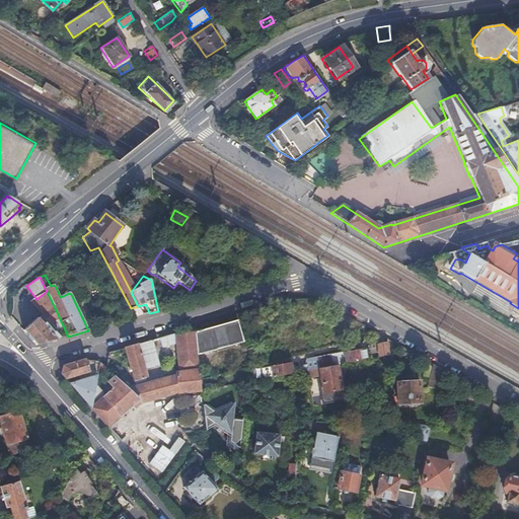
[(47,291),(36,299),(33,302),(50,321),(59,316),(47,291)]
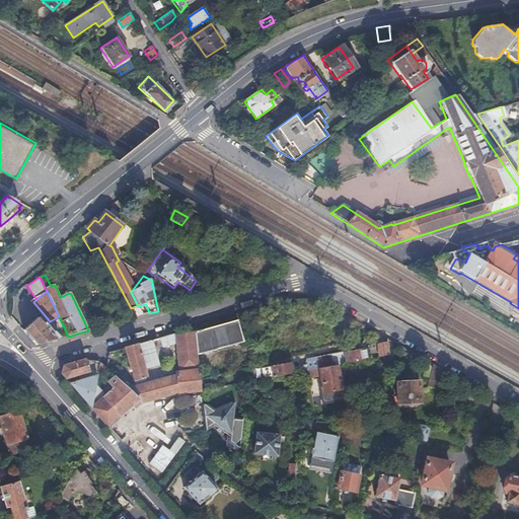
[(38,318),(23,331),(26,335),(36,346),(60,340),(56,336),(56,331),(51,324),(47,328),(38,318)]
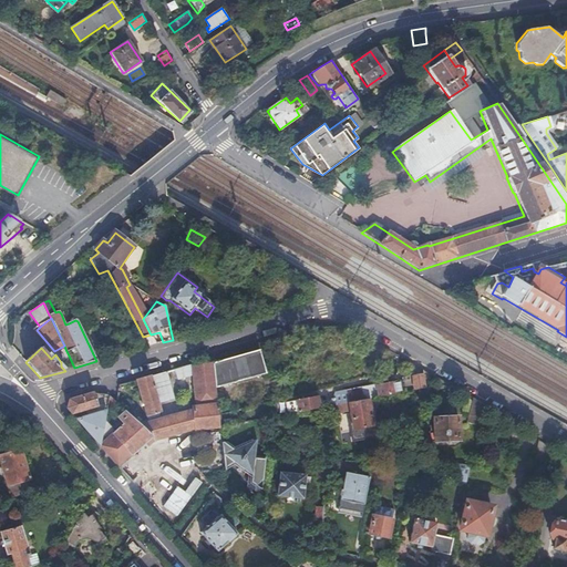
[(69,369),(74,368),(69,356),(65,349),(61,351),(69,369)]
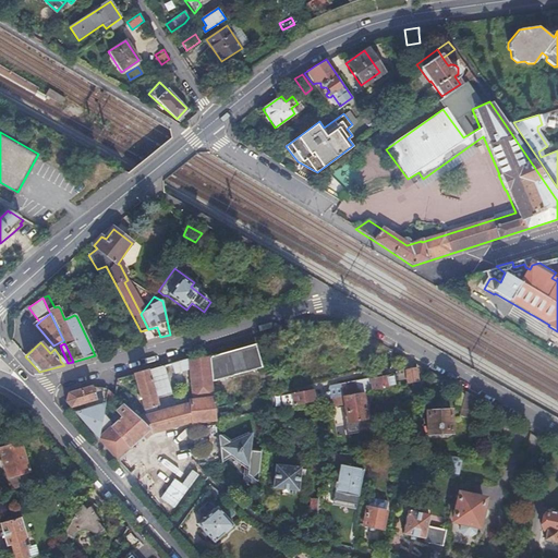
[(210,354),(210,355),(214,381),(255,368),(249,344),(210,354)]
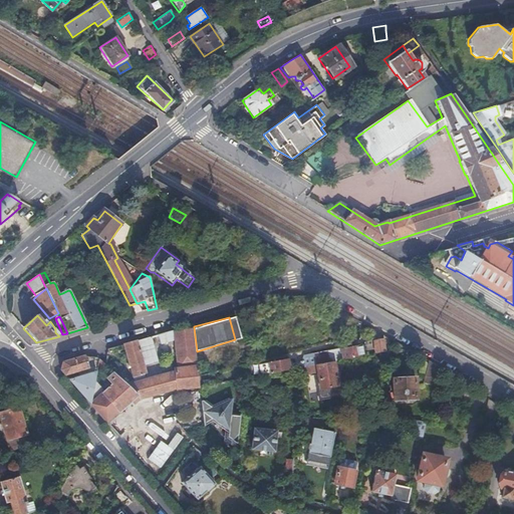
[(95,383),(90,404),(107,423),(138,396),(140,398),(179,388),(179,390),(201,387),(197,351),(194,327),(176,328),(123,344),(134,375),(136,375),(137,378),(145,376),(144,373),(146,372),(141,355),(152,352),(152,349),(168,344),(168,341),(176,339),(180,367),(176,368),(177,372),(127,387),(114,372),(106,379),(111,384),(103,393),(95,383)]
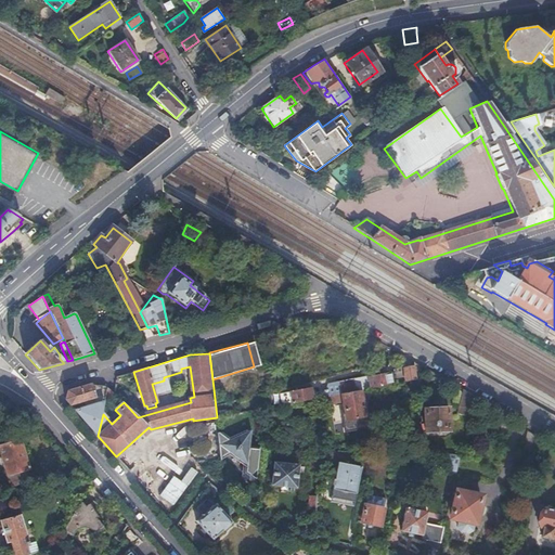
[(405,368),(408,381),(417,378),(415,366),(405,368)]
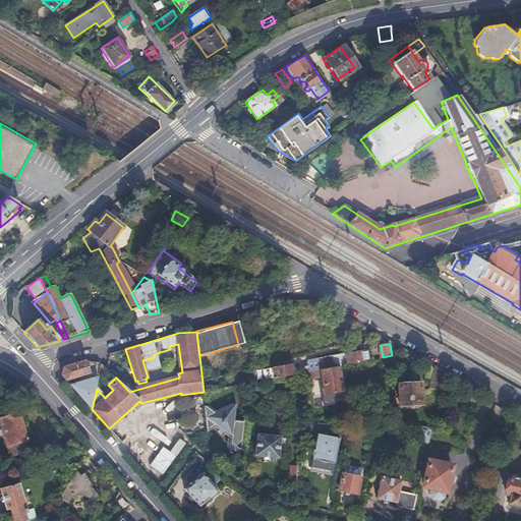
[(341,365),(368,360),(367,350),(334,356),(335,366),(340,365),(341,365)]
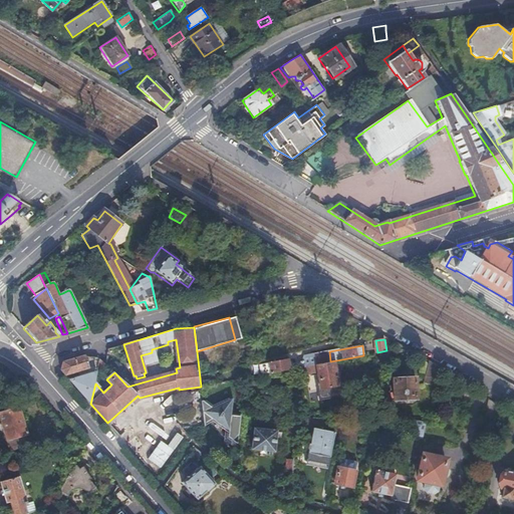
[(326,354),(315,356),(317,364),(327,362),(326,354)]
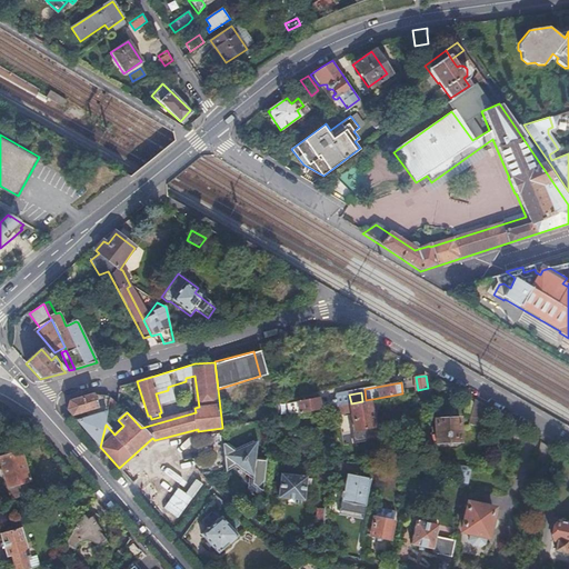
[(67,410),(72,415),(97,407),(92,395),(87,396),(69,401),(67,410)]
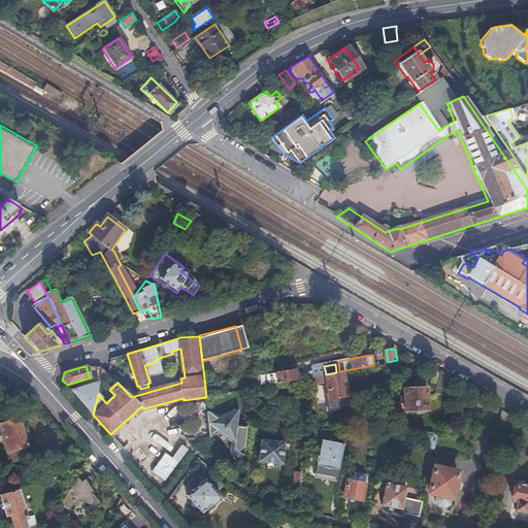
[(326,374),(324,366),(315,368),(312,371),(298,374),(297,369),(267,375),(269,385),(279,383),(303,378),(306,377),(326,374)]
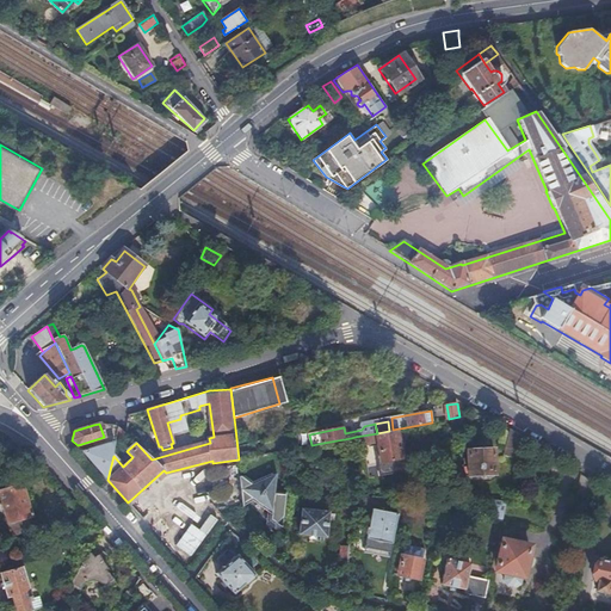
[(119,427),(117,442),(116,445),(125,446),(127,434),(119,427)]
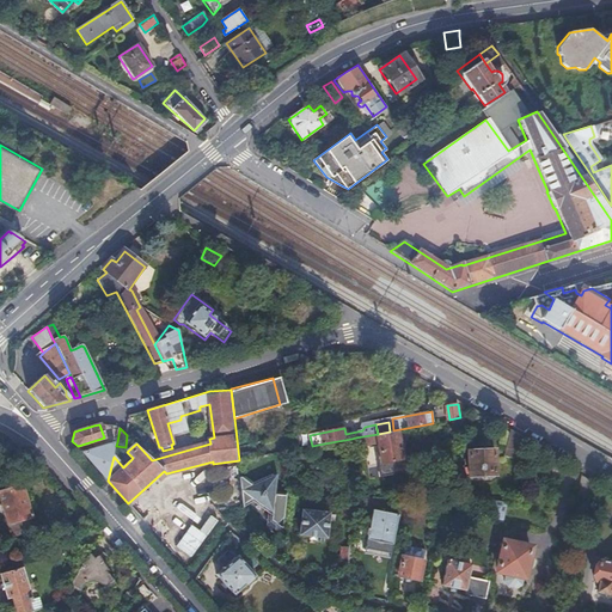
[(390,432),(378,434),(355,438),(356,447),(379,444),(380,452),(377,453),(379,461),(378,461),(379,467),(380,467),(381,477),(405,472),(405,473),(411,472),(411,466),(409,466),(405,448),(403,450),(402,439),(399,429),(393,430),(390,432)]
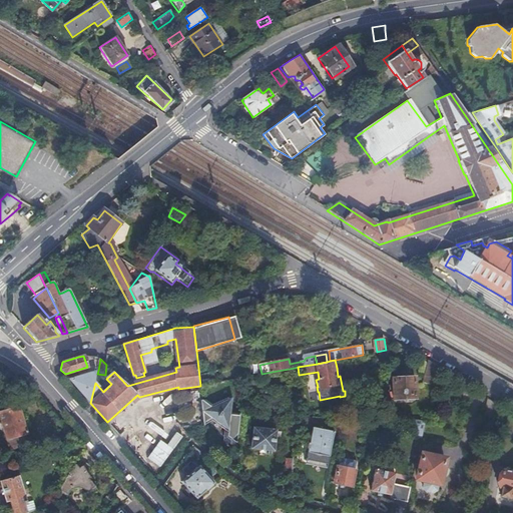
[(438,366),(430,361),(424,383),(432,386),(438,366)]
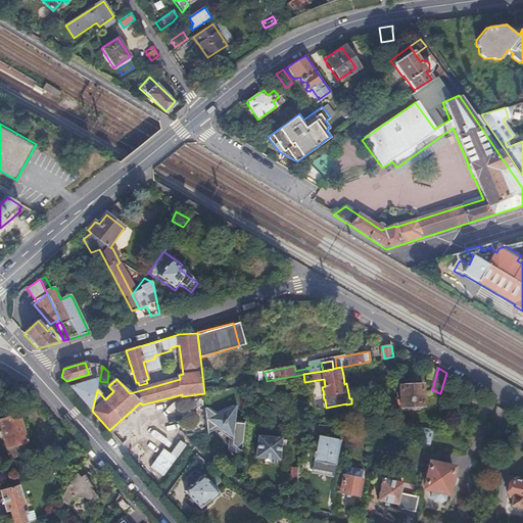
[(347,374),(343,375),(344,384),(346,383),(349,398),(351,398),(347,374)]
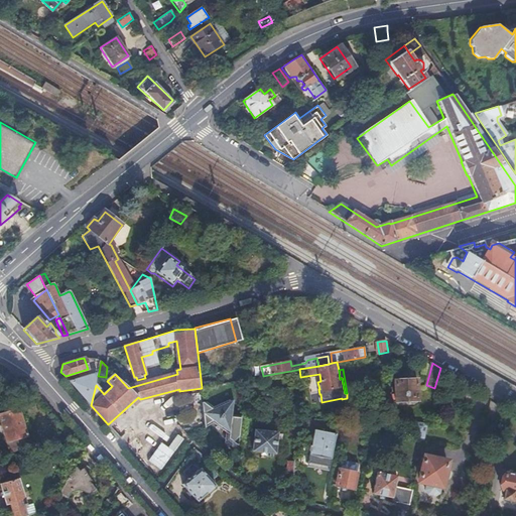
[(99,373),(70,381),(85,398),(91,405),(96,385),(98,376),(99,373)]
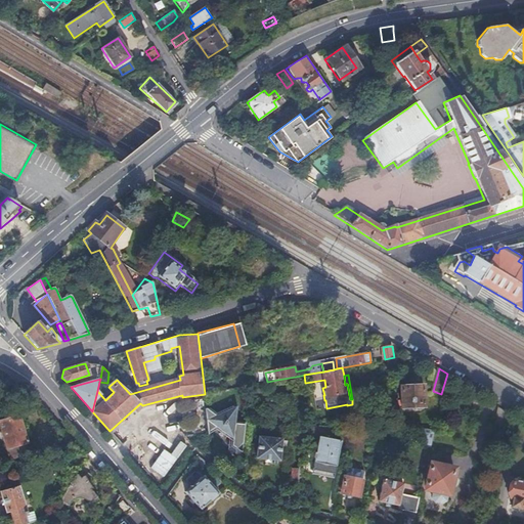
[(403,388),(403,406),(426,406),(426,388),(403,388)]
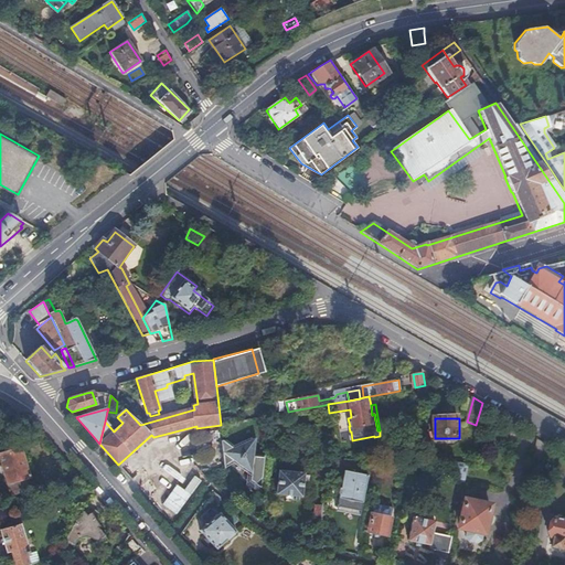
[(406,436),(403,452),(414,455),(417,438),(406,436)]
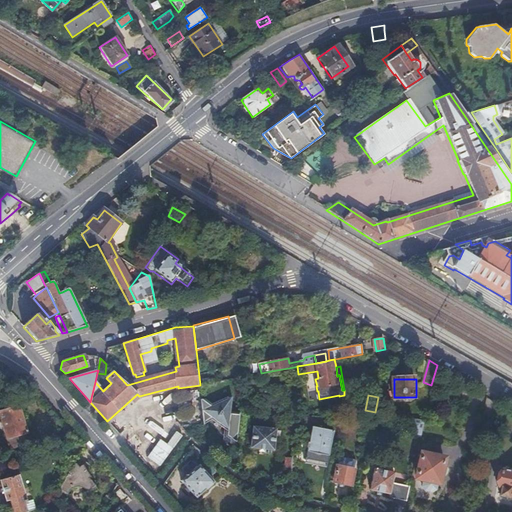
[(201,398),(204,423),(212,419),(224,428),(223,441),(236,450),(240,411),(233,410),(233,407),(231,407),(232,396),(229,397),(228,396),(212,403),(211,405),(209,406),(205,398),(203,398),(201,398)]
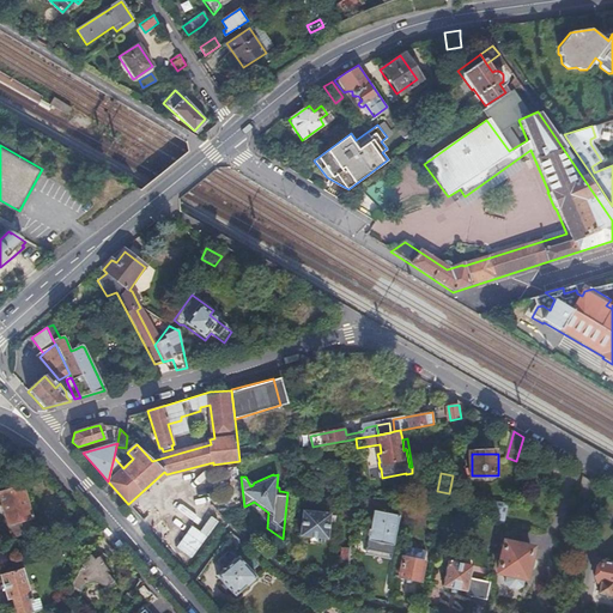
[(22,487),(0,493),(0,499),(12,539),(35,532),(22,487)]
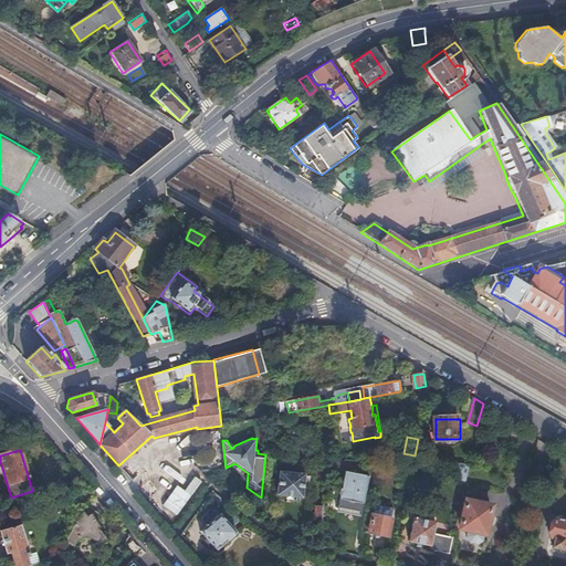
[(431,461),(420,461),(418,461),(418,469),(431,470),(431,461)]
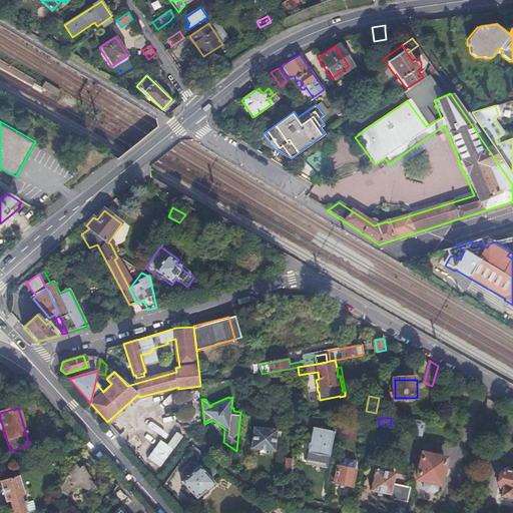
[(255,426),(252,448),(275,451),(278,429),(255,426)]
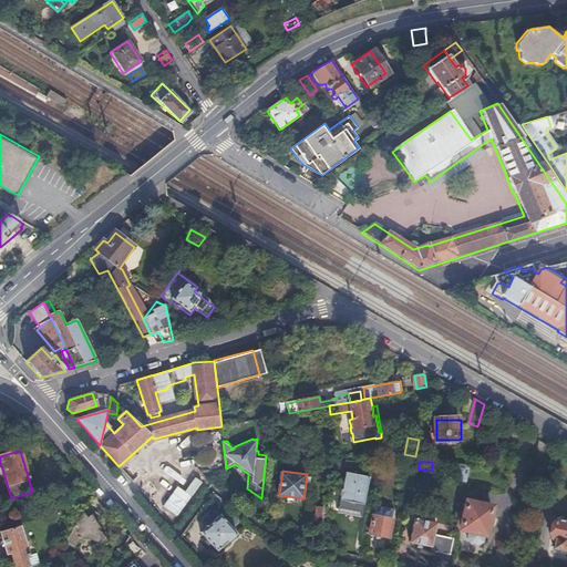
[(344,474),(340,502),(363,505),(368,477),(344,474)]
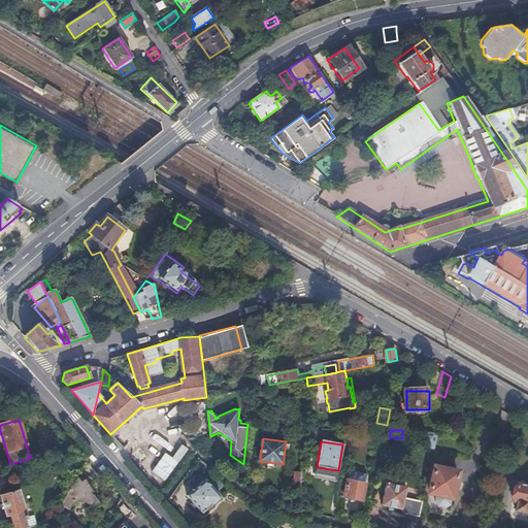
[(140,466),(147,460),(143,454),(135,460),(140,466)]
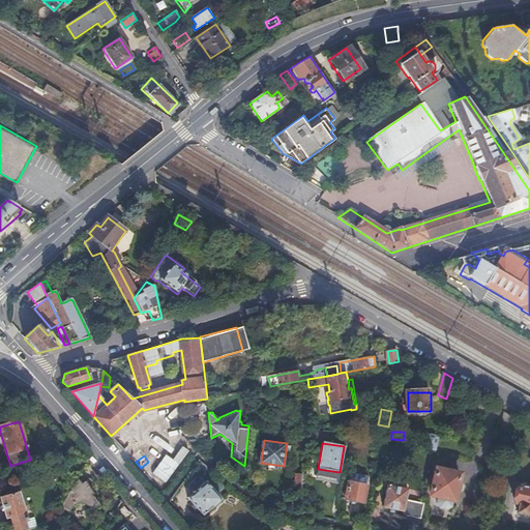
[(446,499),(452,500),(459,475),(437,469),(431,495),(437,496),(435,503),(445,505),(446,499)]
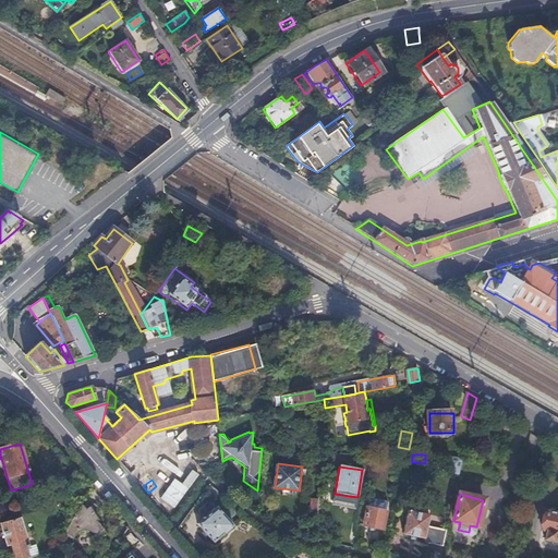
[(367,508),(363,507),(359,525),(380,530),(387,505),(368,500),(367,508)]
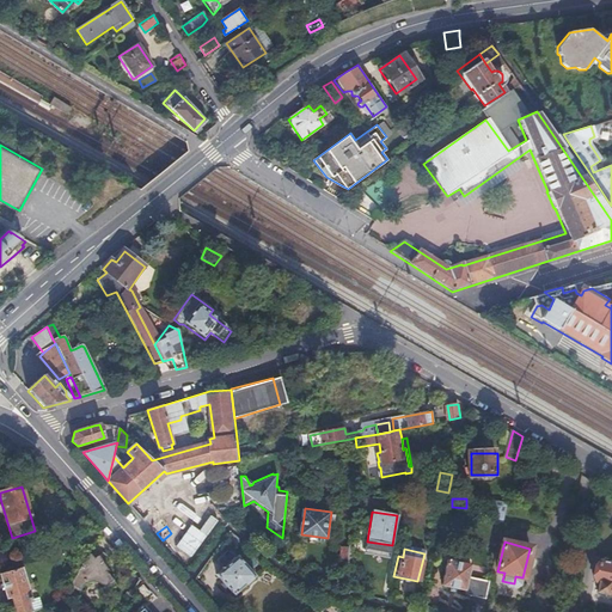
[(224,568),(215,575),(233,595),(255,576),(238,556),(236,557),(230,550),(218,561),(224,568)]
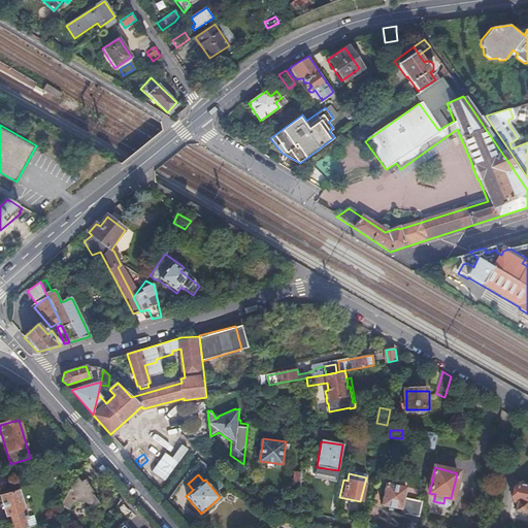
[(83,482),(77,476),(60,505),(69,512),(70,508),(72,505),(74,504),(76,502),(78,501),(81,501),(85,502),(87,503),(90,505),(93,508),(101,501),(93,493),(95,491),(86,477),(83,482)]
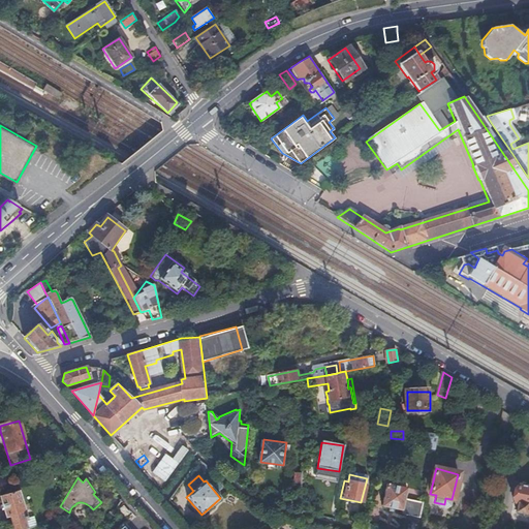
[(387,486),(382,506),(402,511),(407,490),(387,486)]
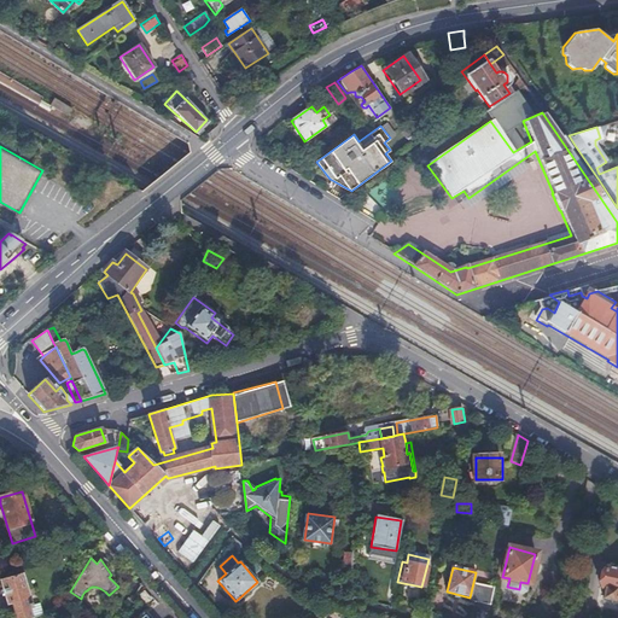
[(617,569),(617,571),(605,570),(602,589),(607,590),(605,599),(617,601),(617,569)]
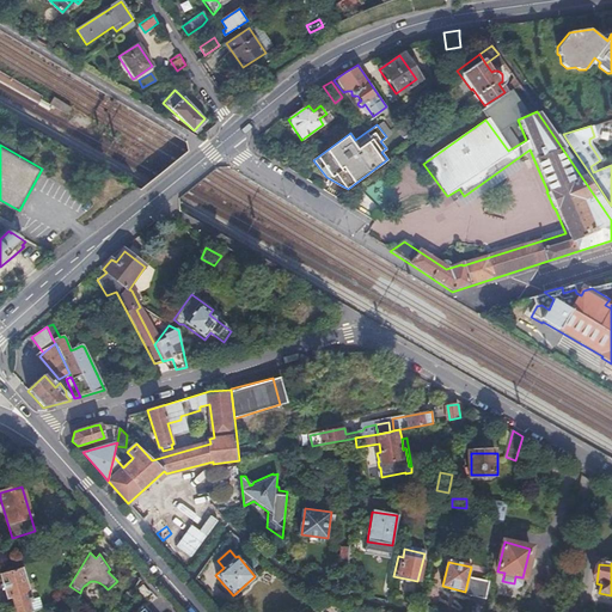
[(13,599),(17,611),(41,611),(43,611),(40,600),(32,603),(31,600),(28,600),(26,595),(29,595),(22,570),(1,576),(8,600),(13,599)]
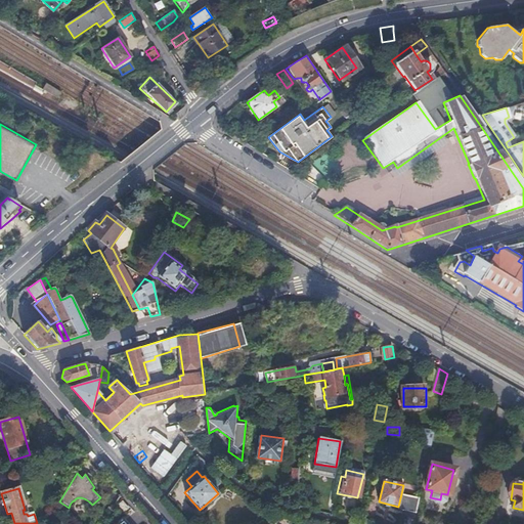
[(402,508),(415,511),(418,497),(405,494),(402,508)]
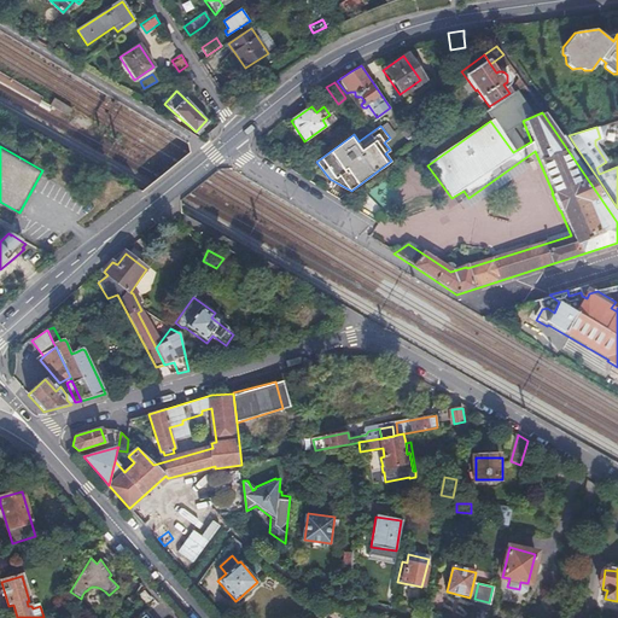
[(155,596),(146,588),(140,593),(149,601),(155,596)]
